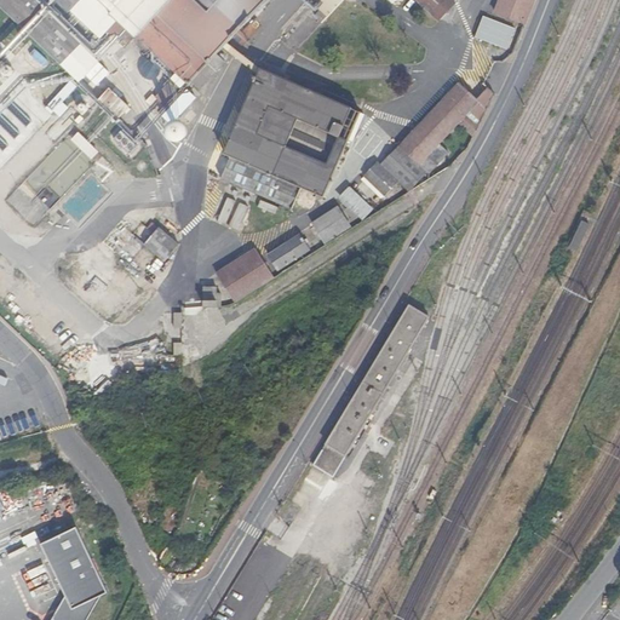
[(24,0),(0,0),(0,1),(95,93),(108,80),(65,38),(24,0)]
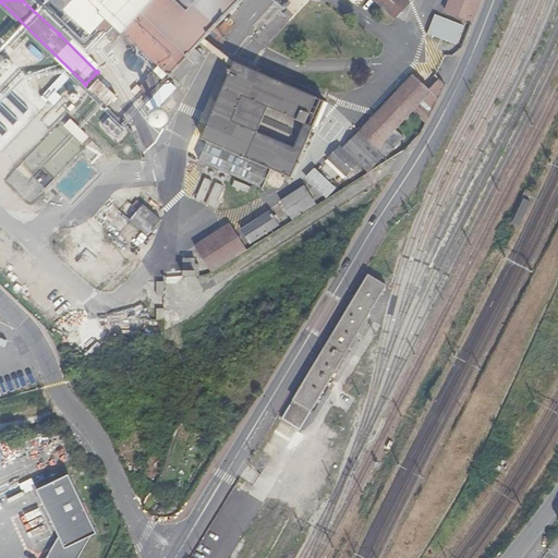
[(449,0),(445,15),(468,24),(476,0),(51,0),(73,21),(77,25),(84,19),(96,31),(101,26),(108,33),(114,26),(177,84),(198,61),(189,51),(237,0),(449,0)]
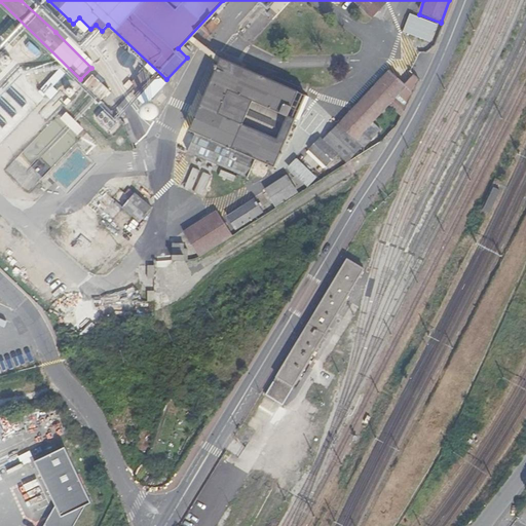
[(372,0),(352,0),(364,10),(372,0)]
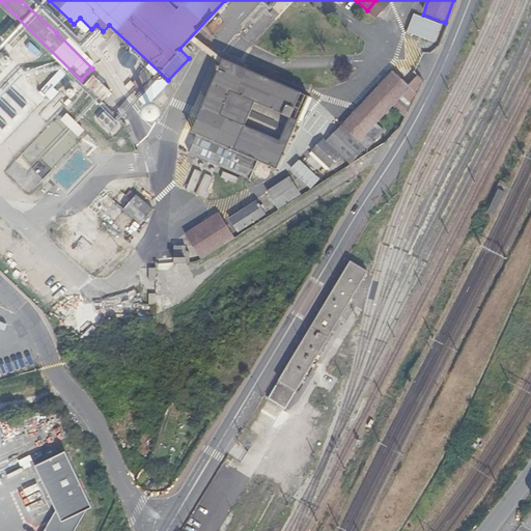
[(78,84),(81,80),(0,1),(0,10),(66,76),(68,74),(78,84)]
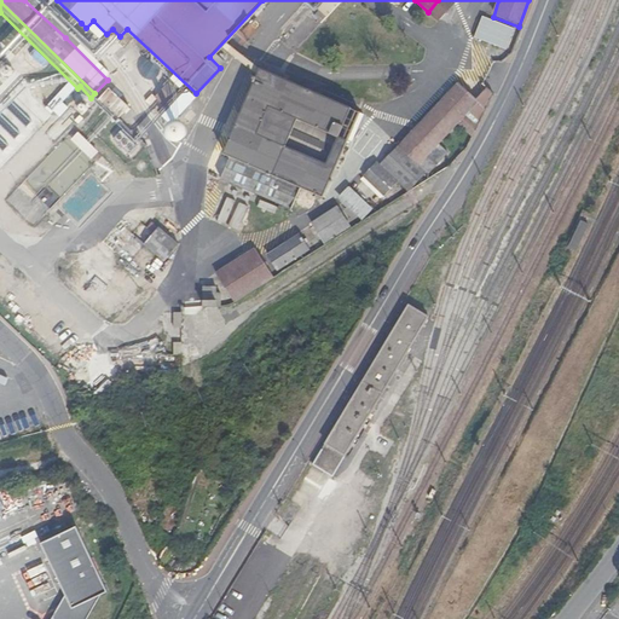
[(475,36),(509,50),(519,27),(493,17),(484,13),(475,36)]
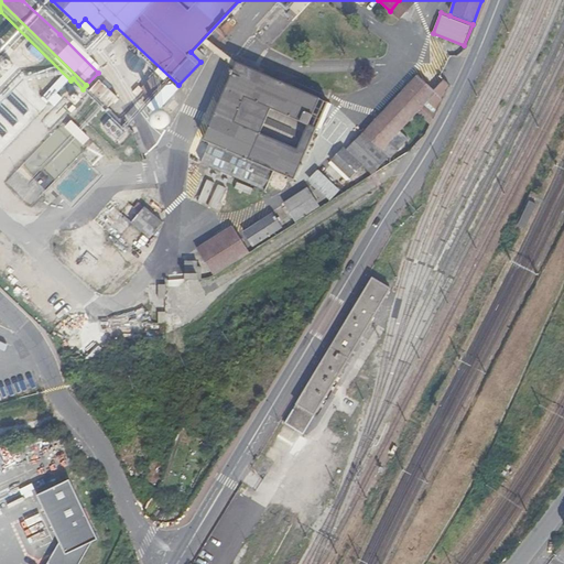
[(74,21),(60,34),(98,73),(112,58),(78,25),(74,21)]
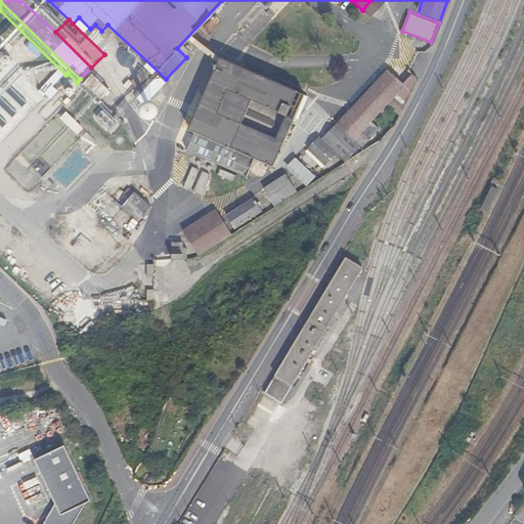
[(252,155),(272,163),(304,93),(222,55),(187,132),(190,134),(181,154),(242,177),(252,155)]
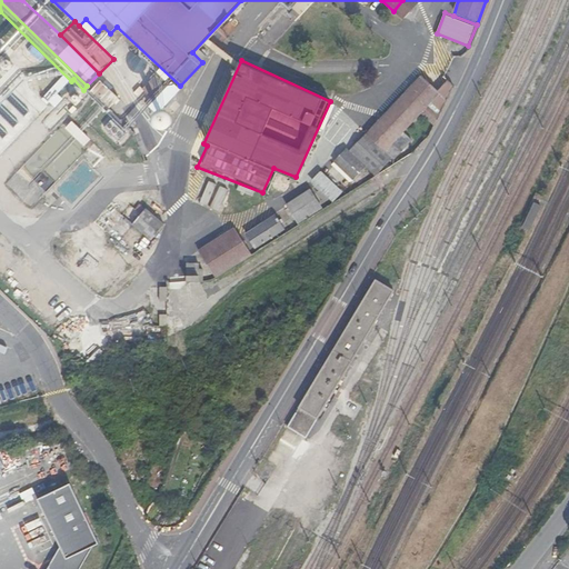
[(422,110),(432,120),(451,83),(447,79),(437,90),(419,73),(368,131),(366,130),(336,162),(355,179),(367,168),(375,176),(399,160),(387,149),(422,110)]
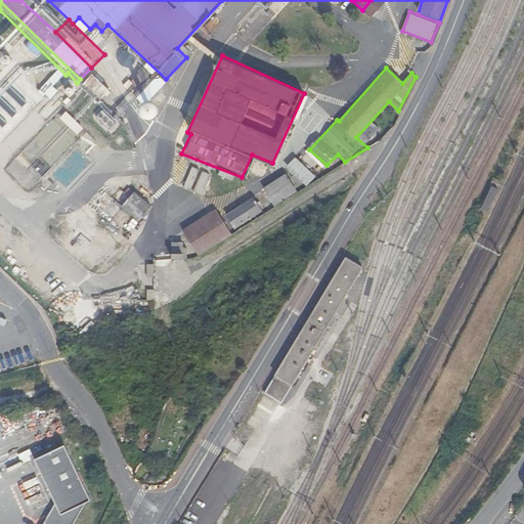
[(135,96),(149,95),(149,72),(134,72),(135,96)]
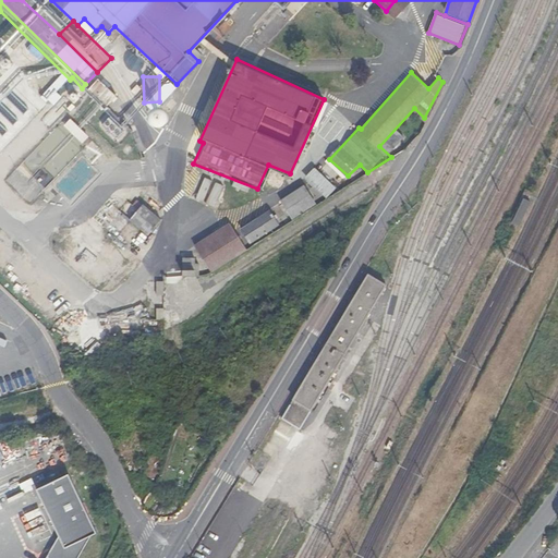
[(53,89),(48,98),(57,102),(62,94),(53,89)]
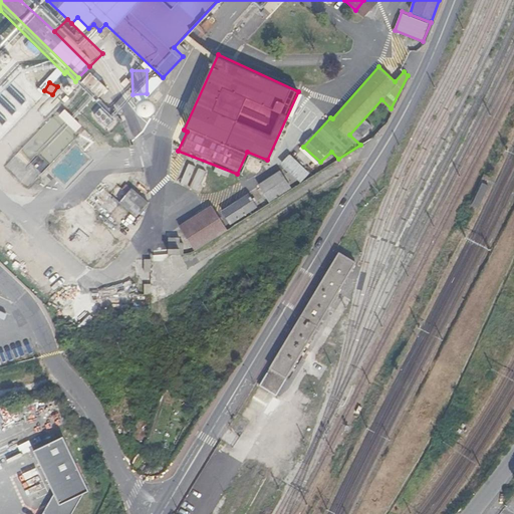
[(91,83),(88,86),(98,96),(101,92),(91,83)]
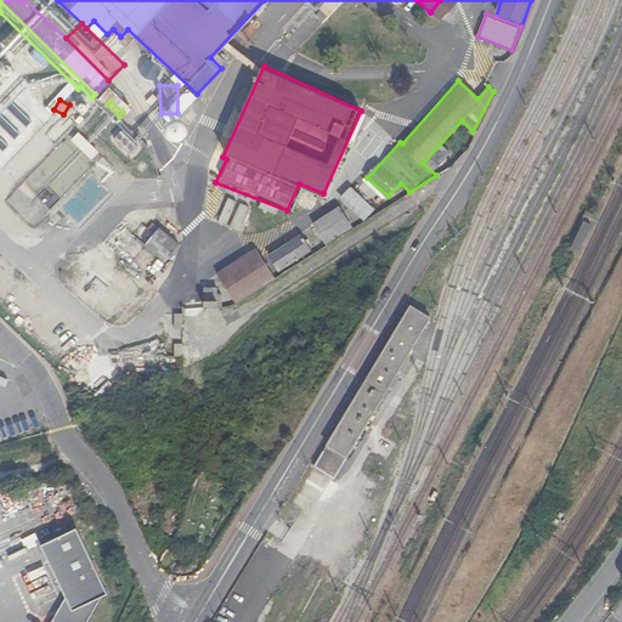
[(112,124),(119,117),(107,105),(100,113),(112,124)]
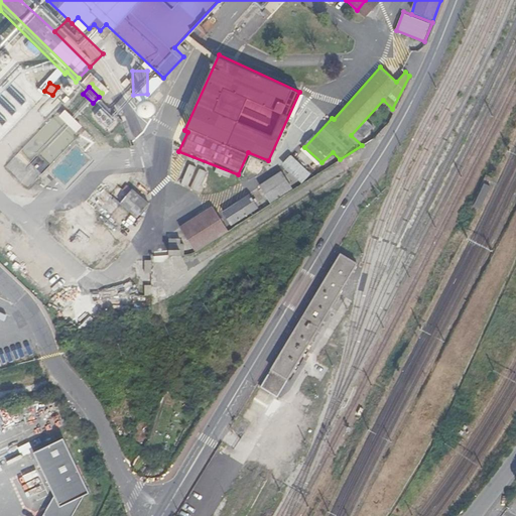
[(146,108),(145,107),(144,107),(143,107),(141,106),(139,107),(138,107),(136,108),(135,109),(134,111),(133,113),(133,114),(134,116),(134,117),(135,118),(136,119),(138,121),(139,121),(141,122),(143,121),(145,121),(146,120),(147,119),(148,117),(149,115),(149,114),(148,112),(148,111),(147,109),(146,108)]
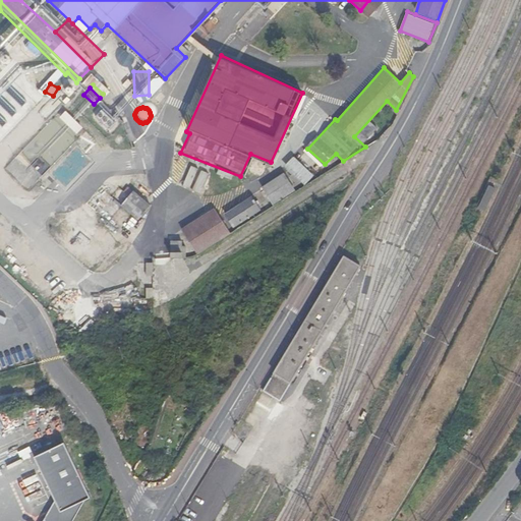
[(79,133),(85,127),(68,110),(61,117),(79,133)]
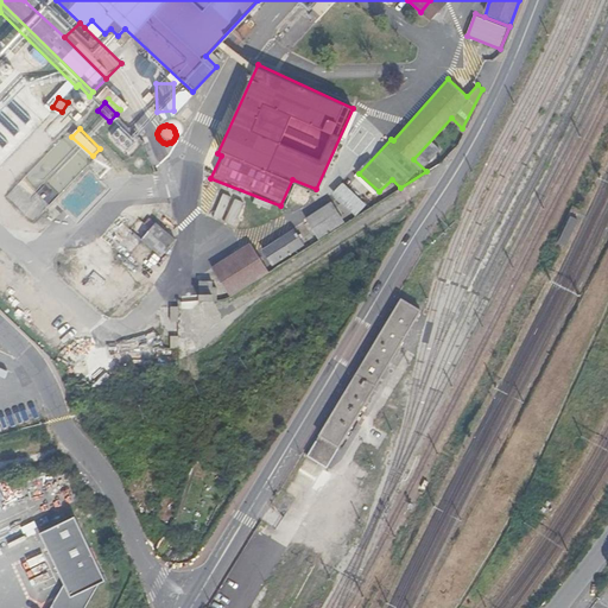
[(119,128),(113,137),(130,150),(135,141),(119,128)]
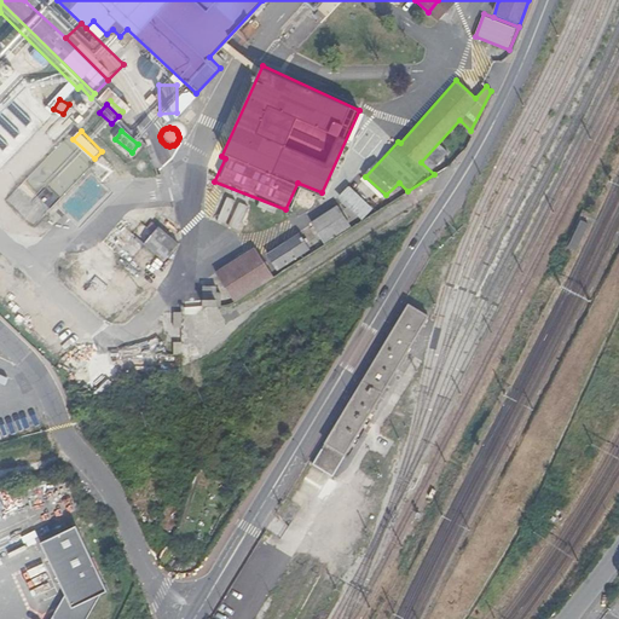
[(362,220),(372,209),(350,186),(339,197),(362,220)]
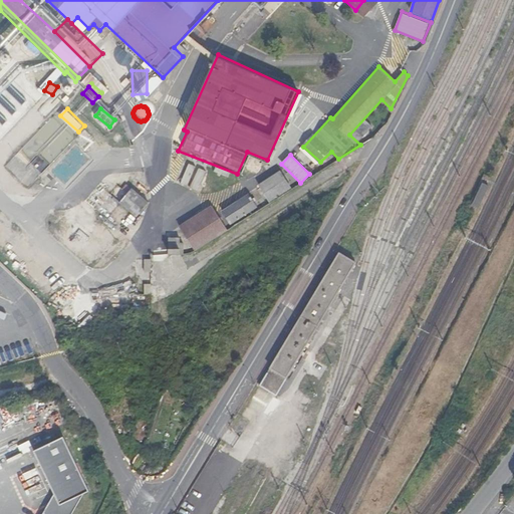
[(291,188),(280,171),(258,185),(269,203),(291,188)]
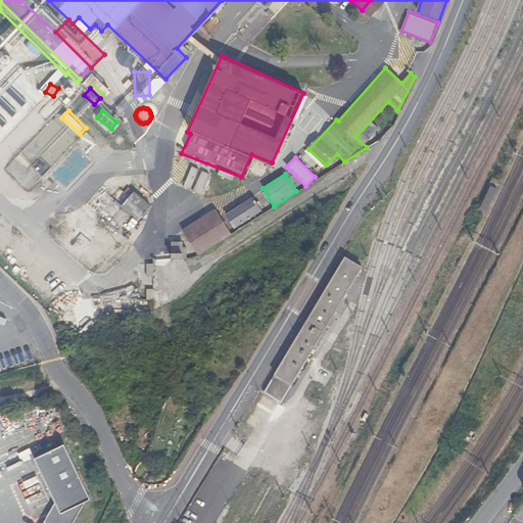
[(491,187),(480,209),(488,214),(500,191),(491,187)]
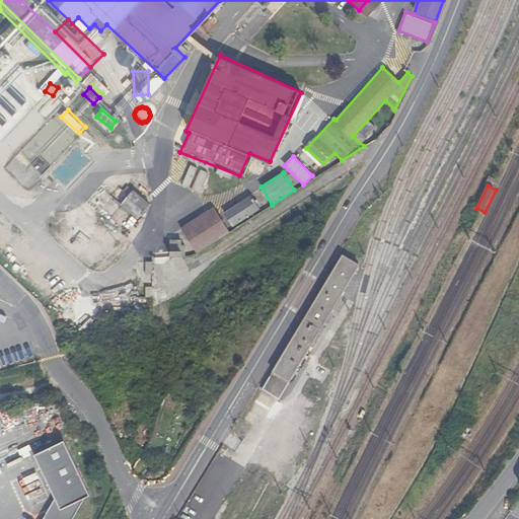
[(138,219),(151,205),(136,190),(122,204),(138,219)]
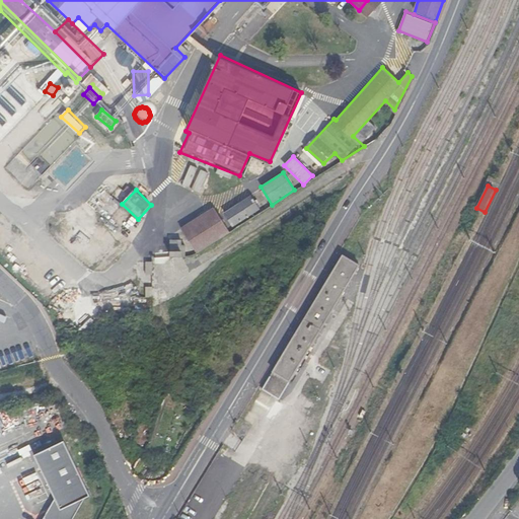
[(232,227),(260,210),(250,196),(223,213),(232,227)]
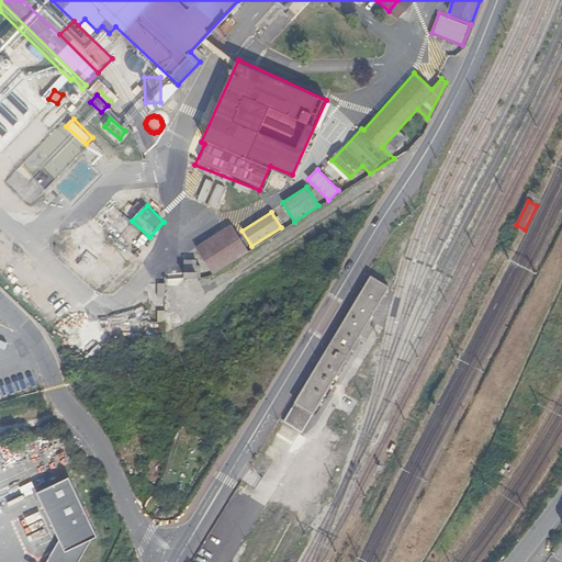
[(212,273),(248,253),(233,224),(197,246),(212,273)]
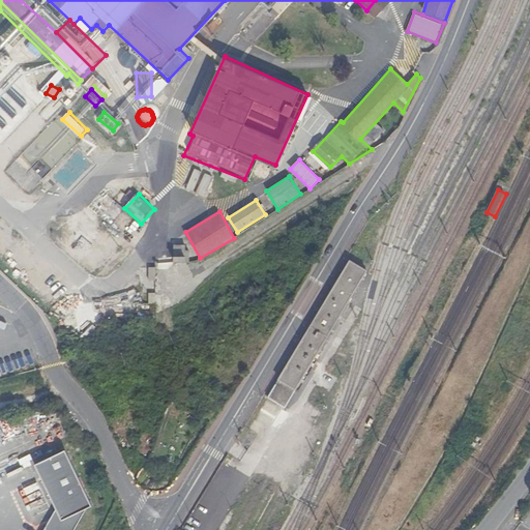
[(369,272),(350,262),(267,399),(285,410),(369,272)]
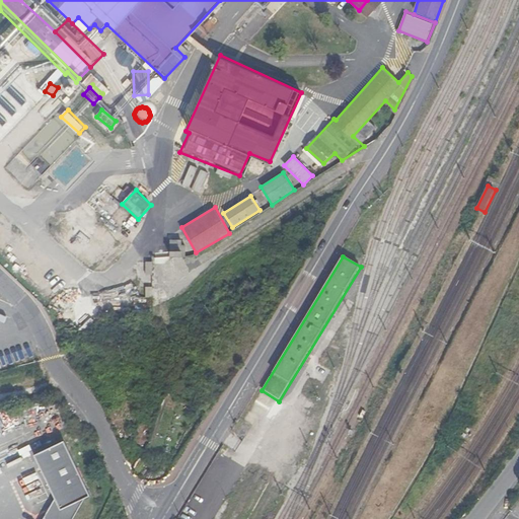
[(79,518),(89,499),(59,434),(36,445),(60,500),(51,518),(79,518)]
